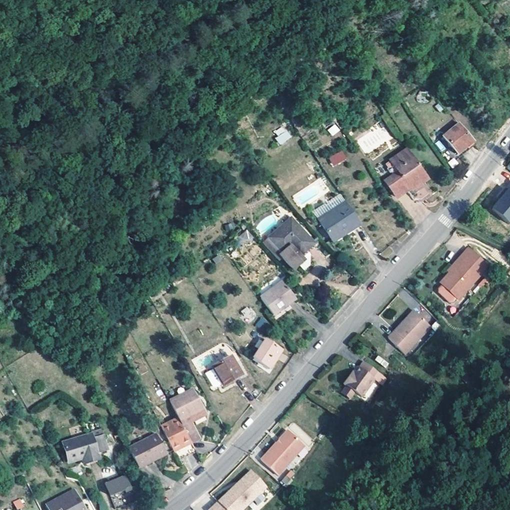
[(498,0),(497,1),(508,14),(509,12),(509,0),(498,0)]
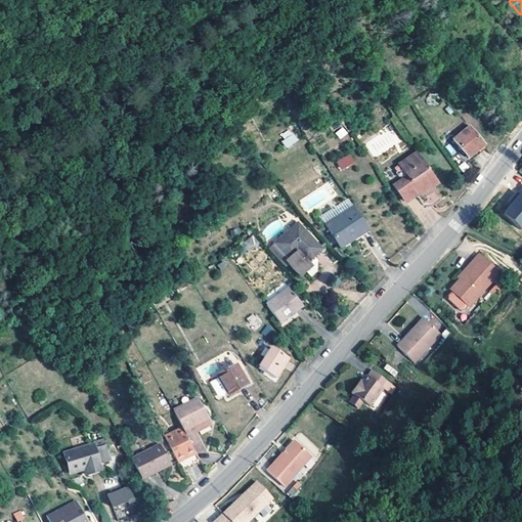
[(341,124),(333,130),(338,137),(346,131),(341,124)]
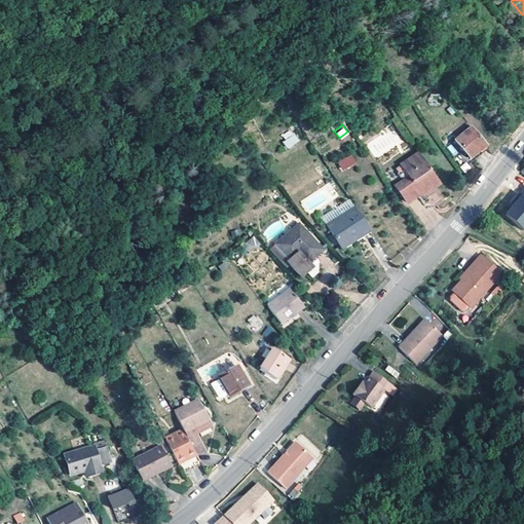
[(472,156),(475,154),(487,145),(475,125),(461,134),(457,137),(472,156)]
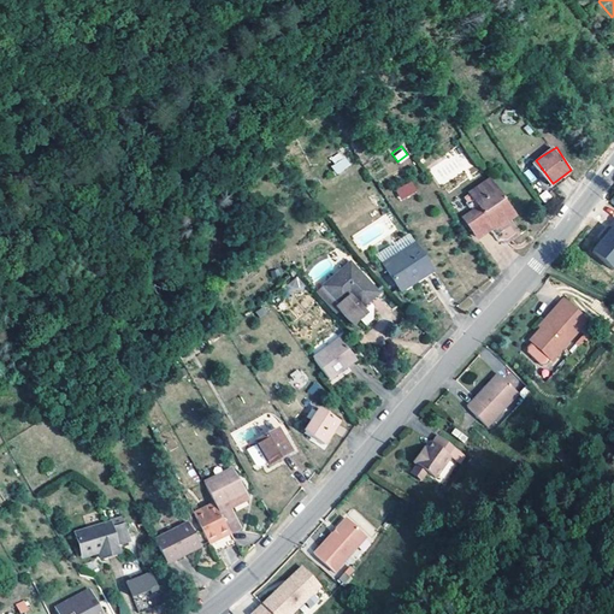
[(336,172),(348,163),(337,148),(325,158),(336,172)]
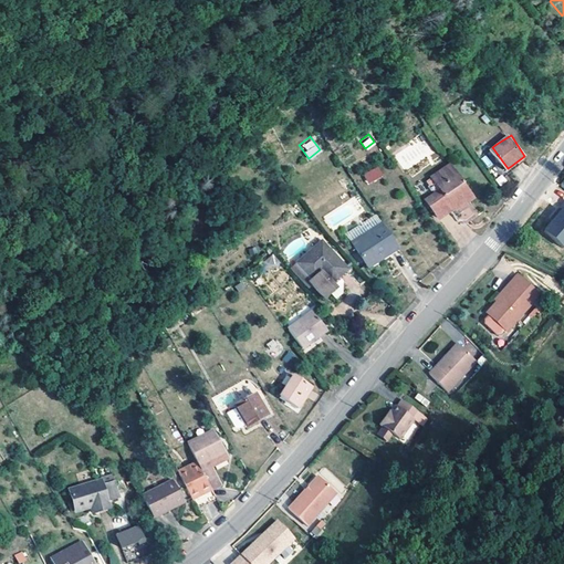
[(399,167),(431,153),(424,136),(392,152),(399,167)]
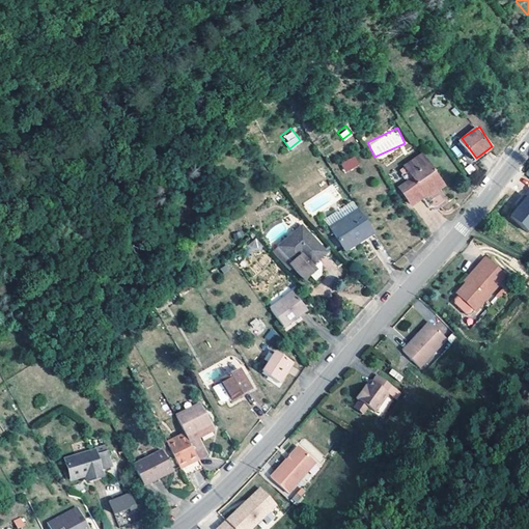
[(424,151),(417,156),(407,162),(414,175),(400,185),(410,201),(425,191),(432,187),(434,191),(438,188),(445,184),(424,151)]
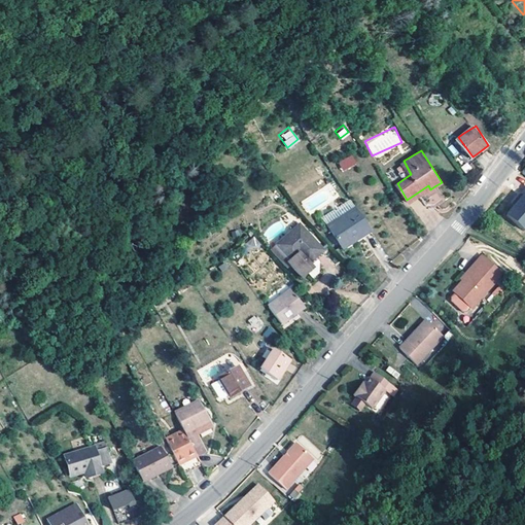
[(350,152),(336,161),(341,170),(355,162),(350,152)]
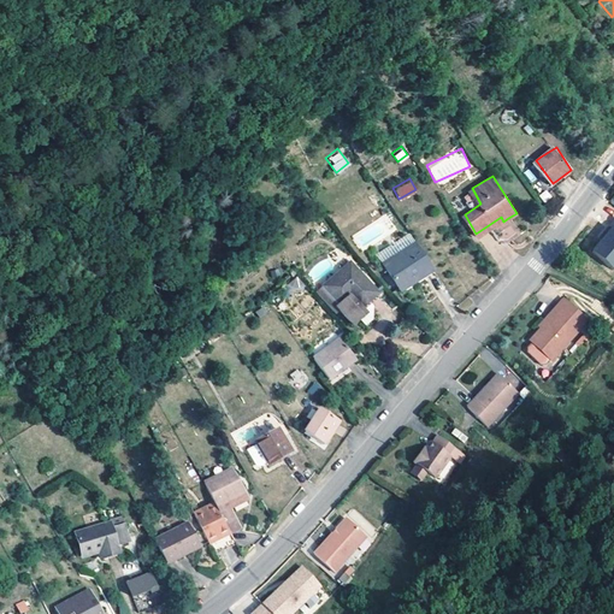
[(613,213),(586,246),(612,269),(613,265),(613,213)]
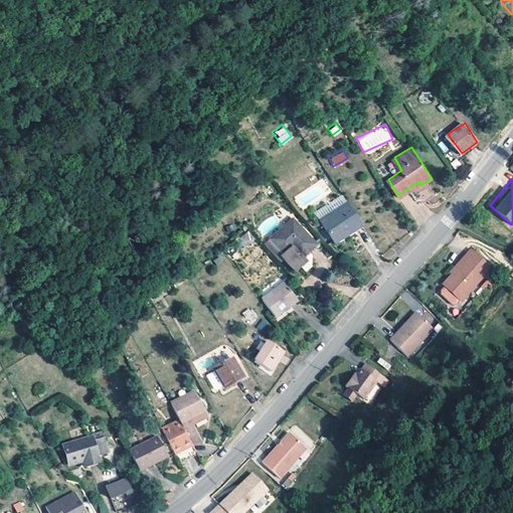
[(375,189),(372,185),(355,196),(362,206),(366,204),(362,198),(375,189)]
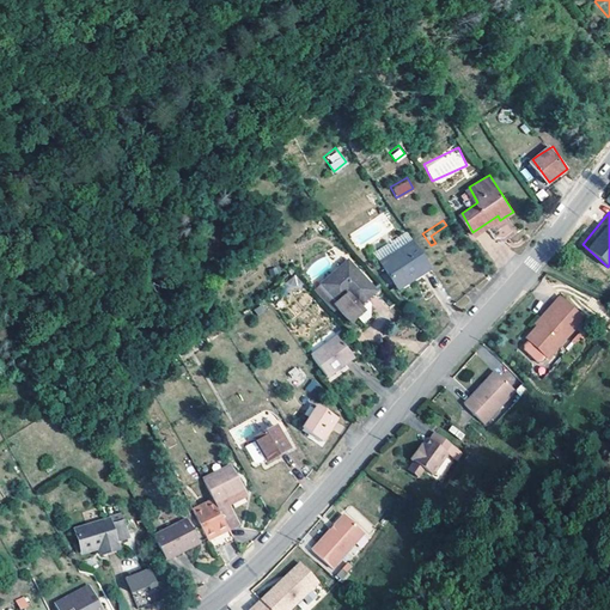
[(455,238),(446,225),(431,236),(435,243),(439,248),(455,238)]
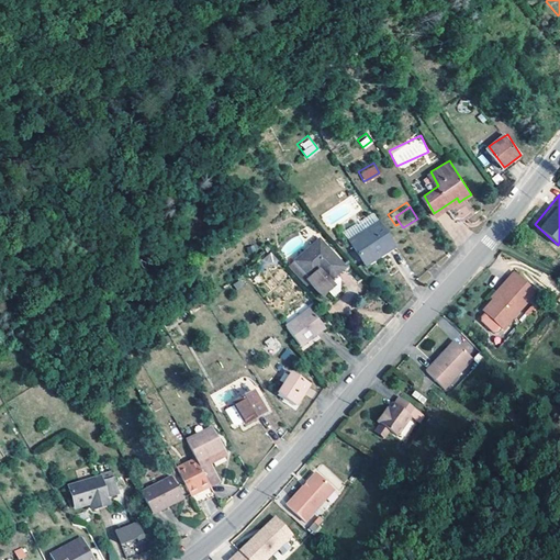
[(381,222),(351,242),(366,264),(378,256),(380,258),(398,246),(394,243),(381,222)]
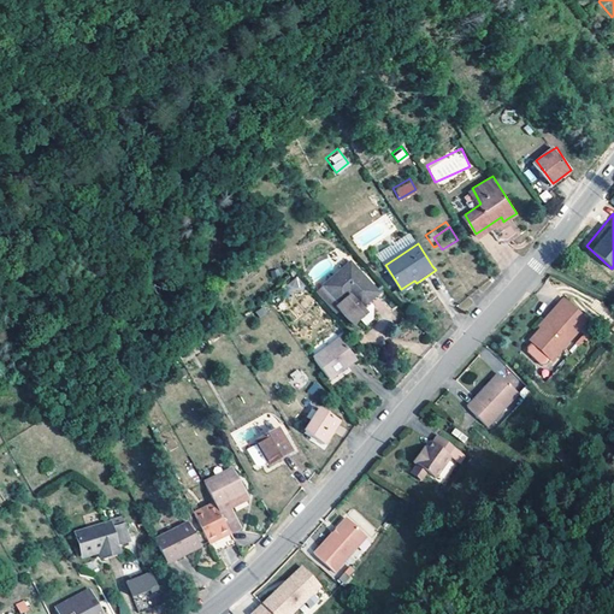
[(352,261),(324,285),(342,306),(340,308),(354,325),(360,319),(361,318),(359,316),(367,307),(365,305),(378,291),(352,261)]
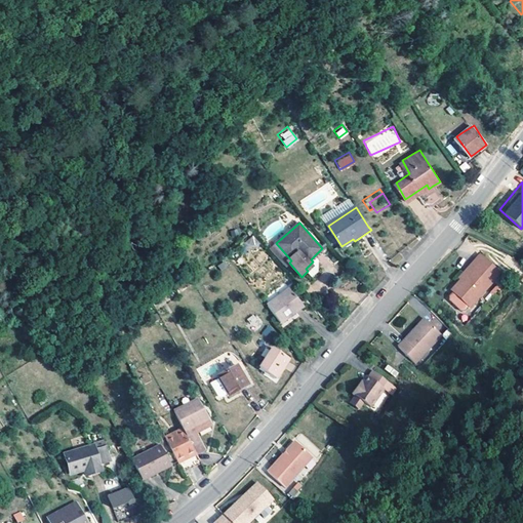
[(353,239),(342,246),(343,248),(355,241),(353,239)]
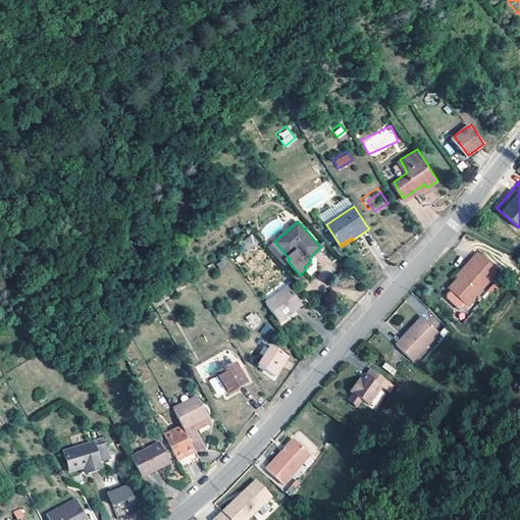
[(290,259),(274,242),(270,246),(284,263),(288,261),(290,259)]
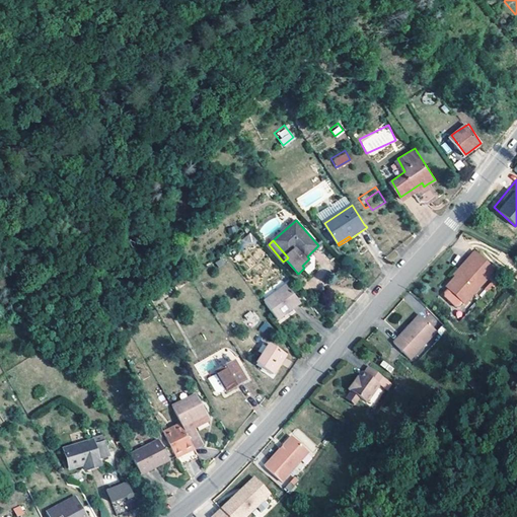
[(309,259),(314,254),(321,248),(318,245),(307,256),(309,259)]
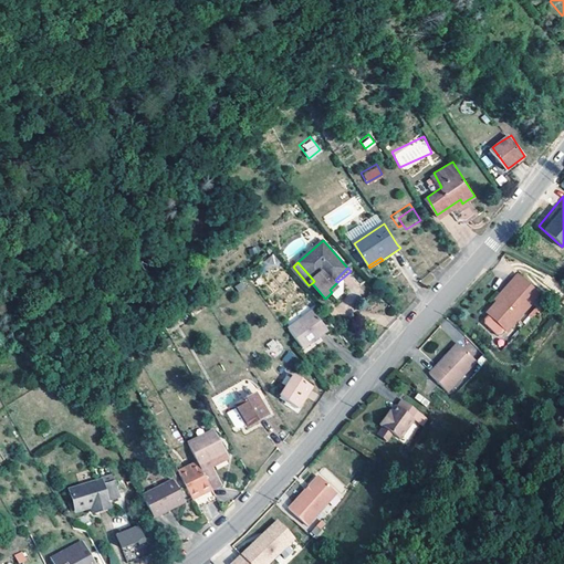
[(515,316),(523,307),(532,299),(535,301),(541,295),(540,293),(530,284),(517,272),(508,281),(510,284),(502,291),(504,294),(499,299),(497,298),(484,310),(495,320),(504,329),(508,324),(515,316)]
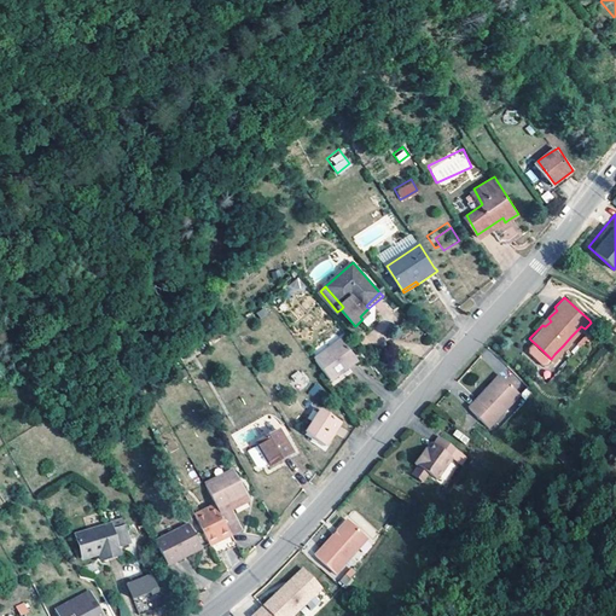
[(375,303),(368,308),(360,317),(362,319),(361,320),(367,326),(375,320),(378,308),(375,303)]
